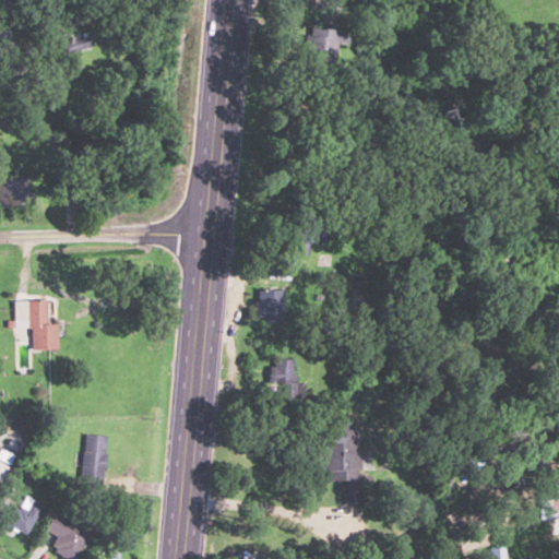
[(60,38),(64,54),(92,46),(87,31),(60,38)]
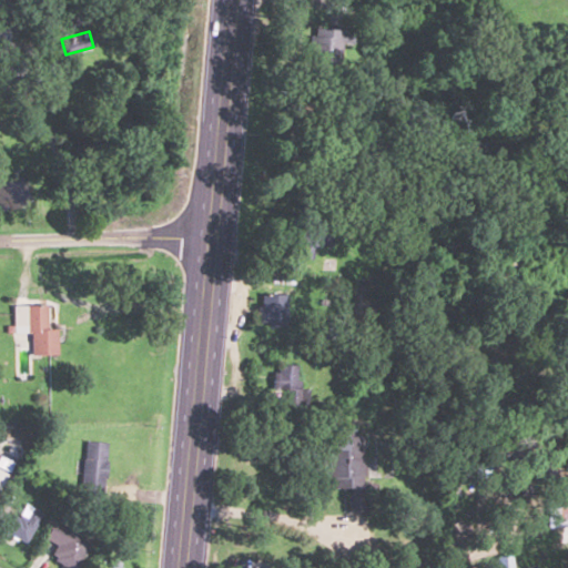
[(12,305),(13,338),(28,338),(29,356),(56,355),(56,328),(46,328),(46,304),(12,305)]
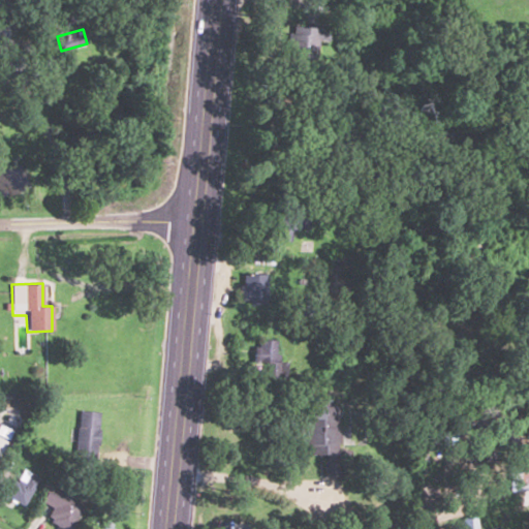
[(278,364),(272,339),(250,344),(257,369),(278,364)]
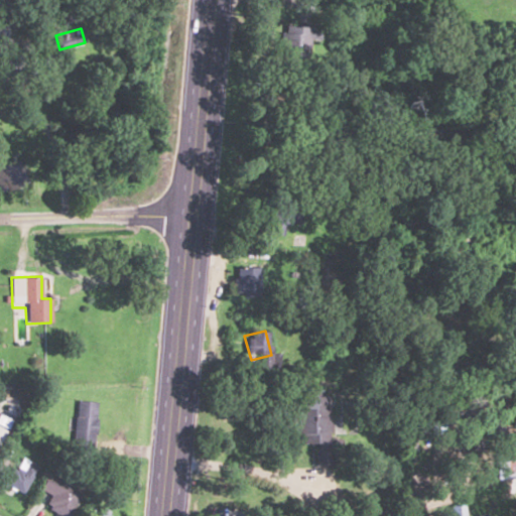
[(299,442),(317,442),(317,465),(330,465),(331,396),(300,395),(299,442)]
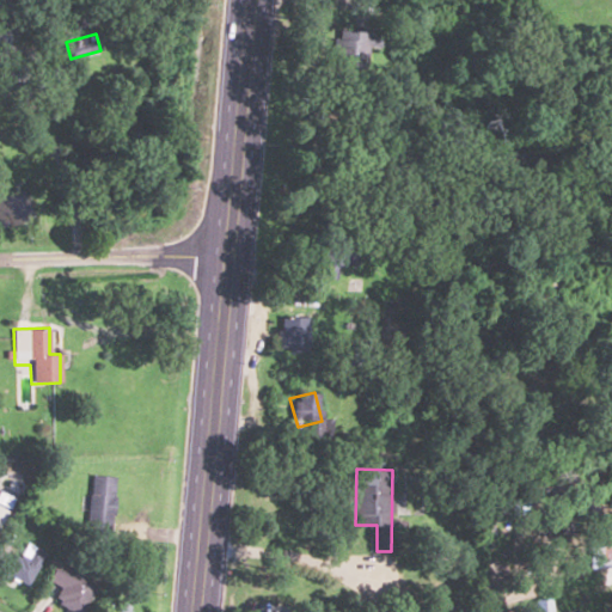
[(44,550),(25,542),(19,556),(12,554),(4,574),(30,586),(44,550)]
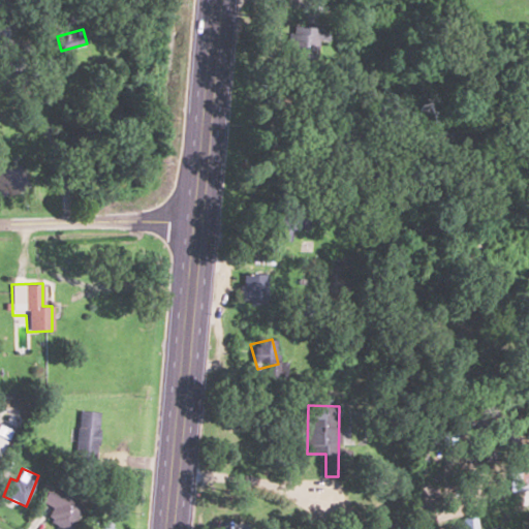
[(40,502),(53,507),(47,521),(64,528),(70,528),(83,501),(48,486),(40,502)]
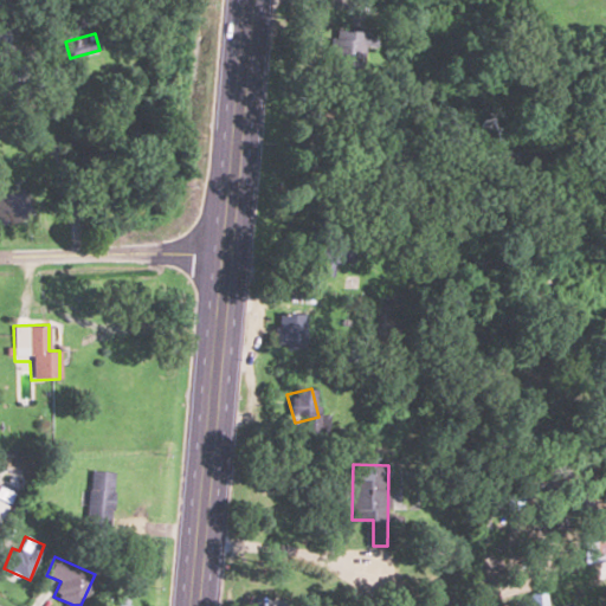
[(532,593),(530,605),(546,605),(547,593),(532,593)]
